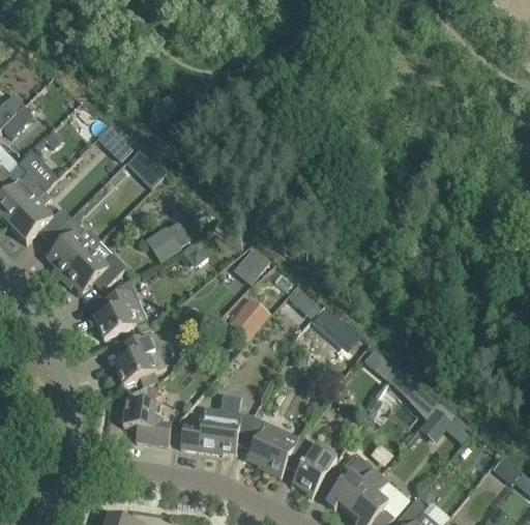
[(0,129),(2,127),(16,114),(4,103),(0,107),(0,129)]
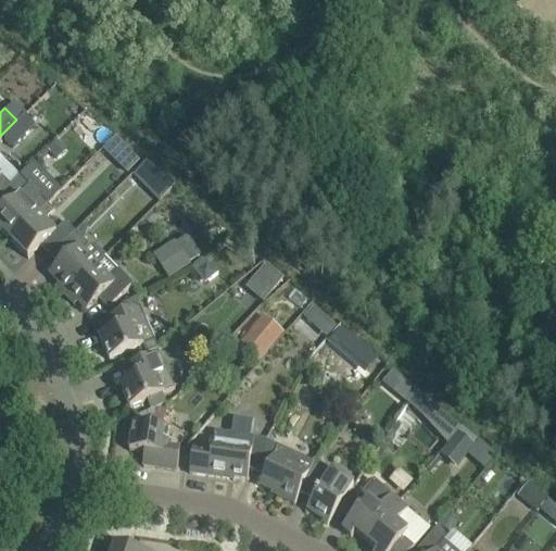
[(16,120),(2,134),(13,145),(36,123),(25,112),(23,113),(16,120)]
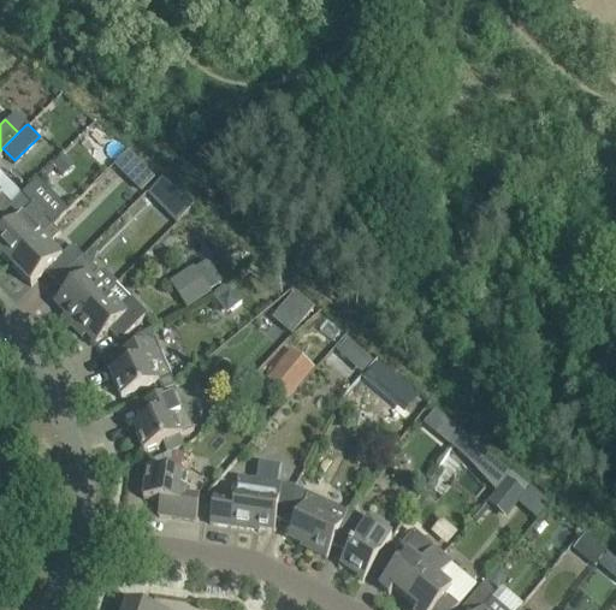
[(128,148),(114,163),(132,179),(141,189),(154,175),(155,175),(128,148)]
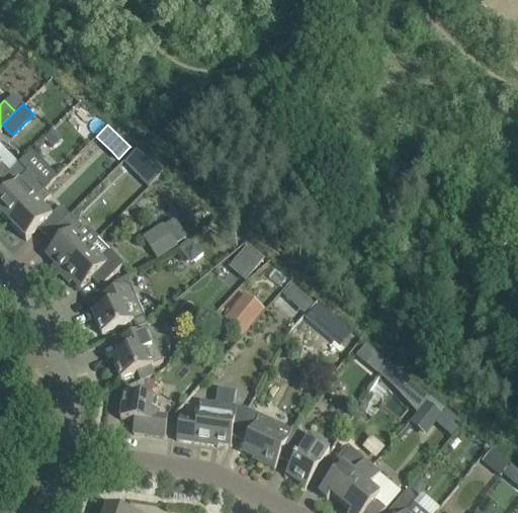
[(18,161),(0,141),(0,178),(10,169),(18,161)]
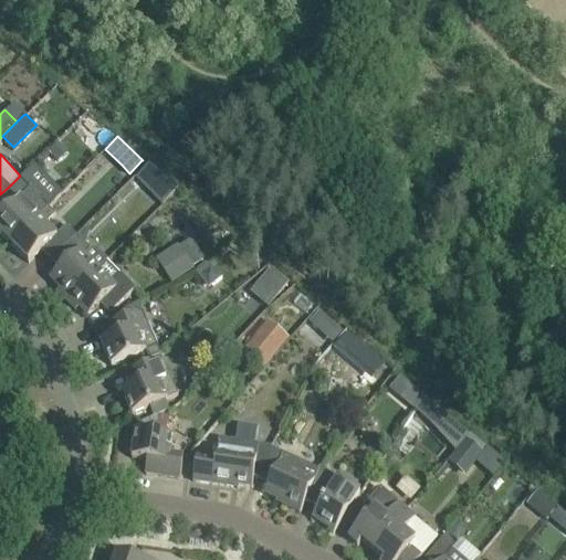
[(0,214),(0,229),(11,241),(49,203),(42,197),(45,193),(32,181),(29,185),(20,176),(11,185),(0,194),(0,207),(3,211),(0,214)]
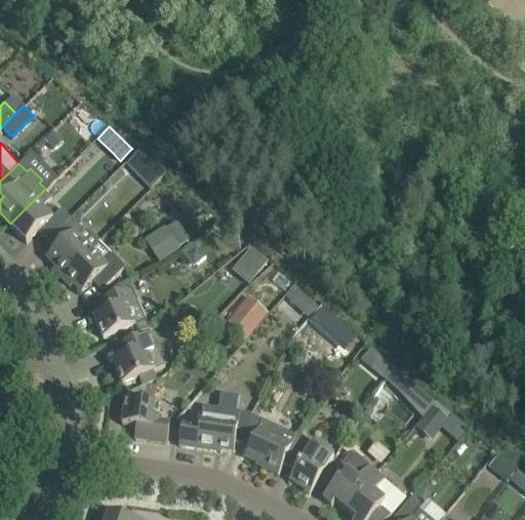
[(156,164),(142,178),(151,188),(166,172),(156,164)]
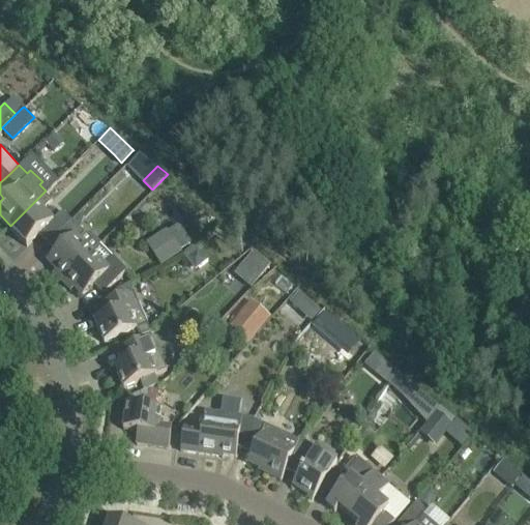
[(117,181),(106,193),(127,212),(138,201),(117,181)]
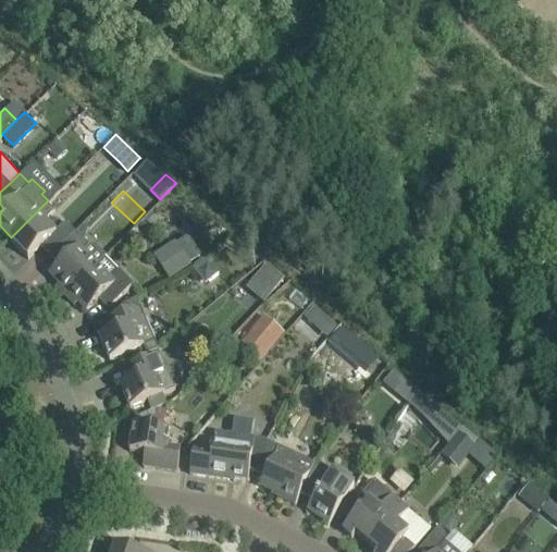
[(40,243),(50,253),(75,228),(65,218),(56,228),(46,217),(54,207),(48,200),(11,237),(28,255),(40,243)]
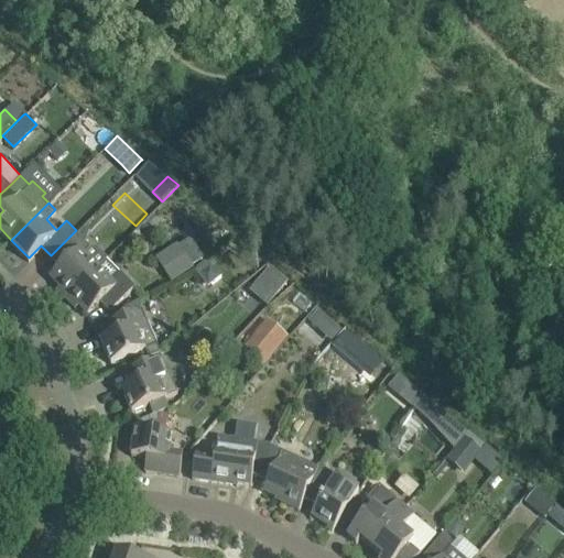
[(62,292),(66,296),(106,256),(107,255),(95,244),(90,245),(76,230),(51,255),(61,265),(51,274),(65,288),(62,292)]
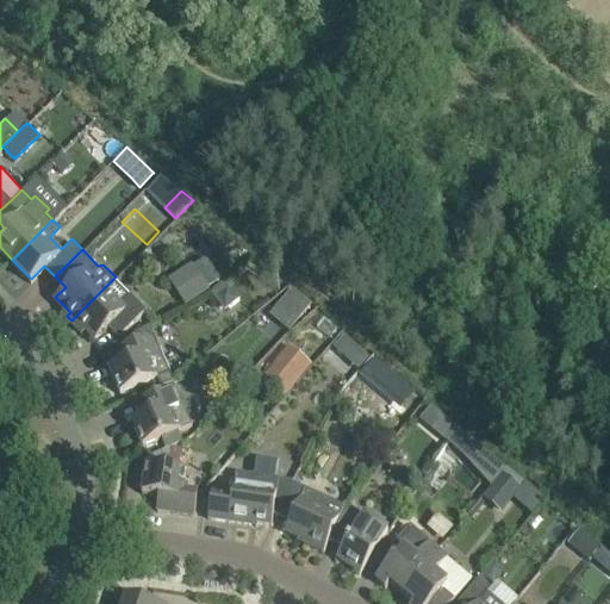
[(210,287),(192,260),(169,274),(186,303),(210,287)]
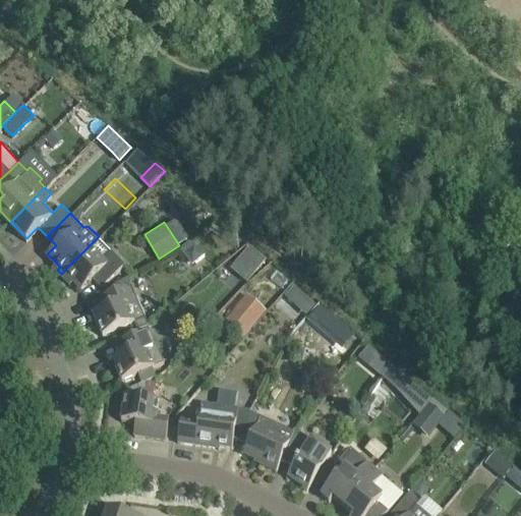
[(98,237),(61,274),(65,277),(67,275),(80,288),(92,276),(101,285),(124,263),(111,248),(110,249),(98,237)]
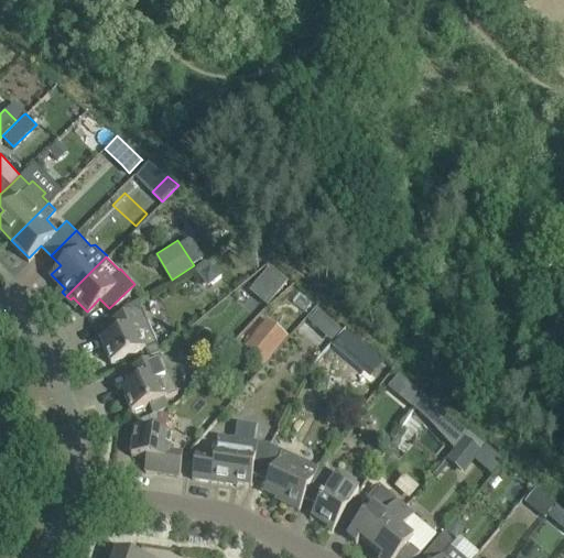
[(270,264),(250,288),(268,303),(288,279),(270,264)]
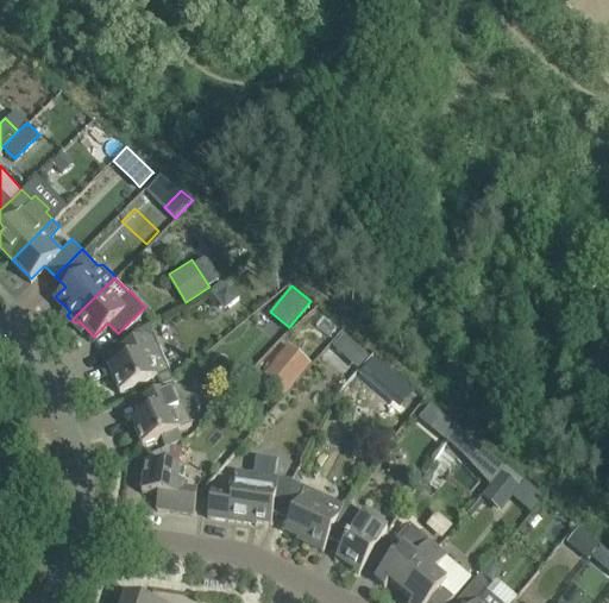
[(152,330),(138,335),(117,345),(123,358),(108,364),(120,390),(157,375),(162,384),(174,379),(152,330)]
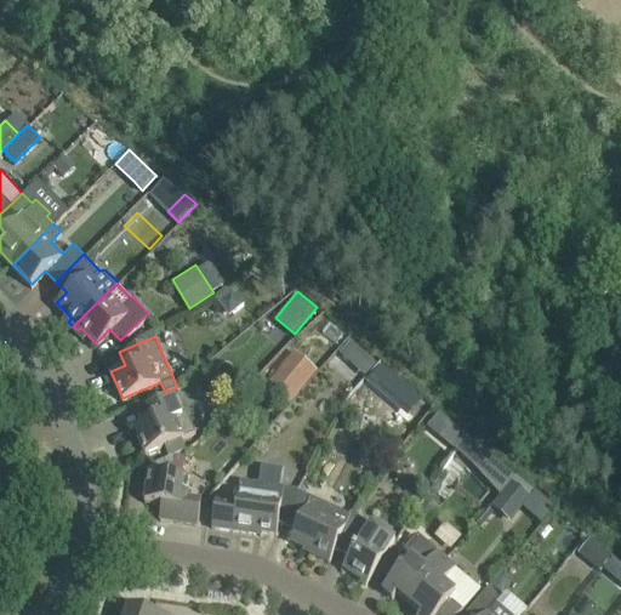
[(351,339),(340,351),(348,358),(359,346),(351,339)]
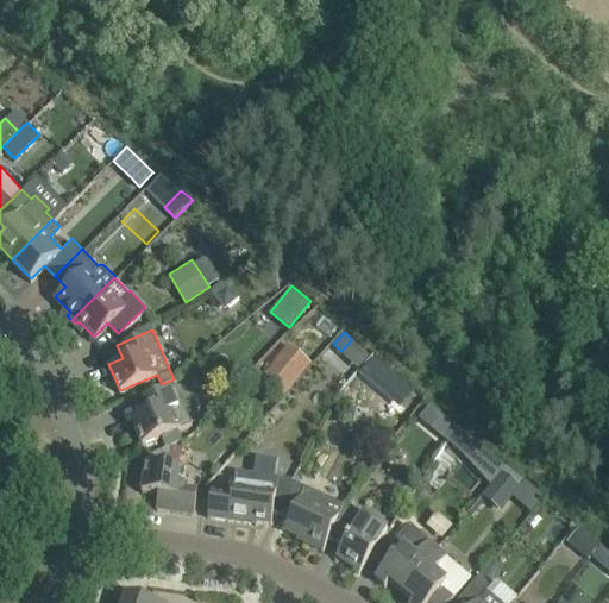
[(313,360),(289,341),(262,374),(287,394),(313,360)]
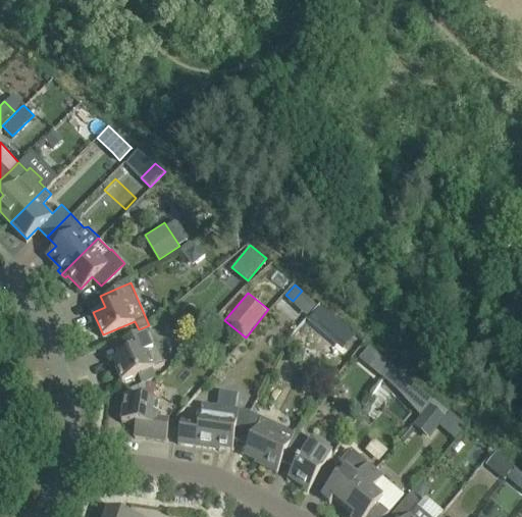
[(280,326),(288,331),(293,325),(272,310),(261,324),(275,334),(280,326)]
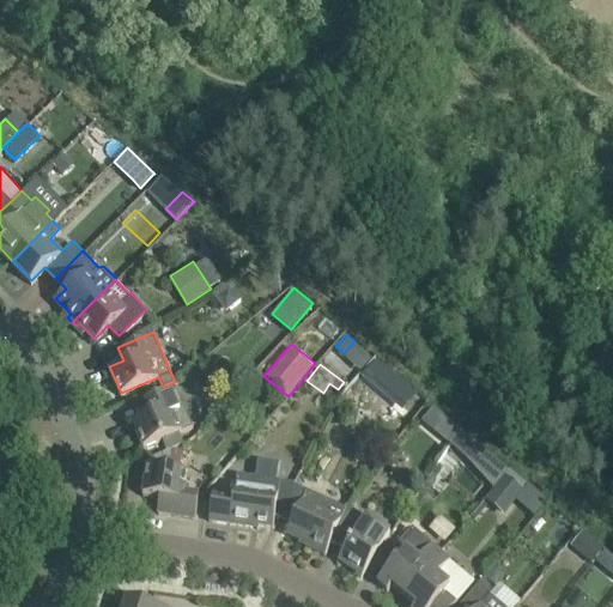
[(177,386),(162,392),(140,400),(146,413),(132,419),(144,445),(163,438),(167,448),(183,441),(178,431),(192,425),(177,386)]
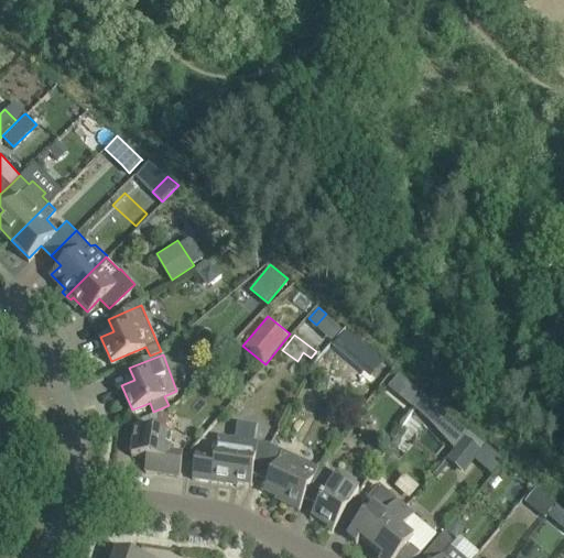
[(399,372),(388,385),(412,404),(422,392),(399,372)]
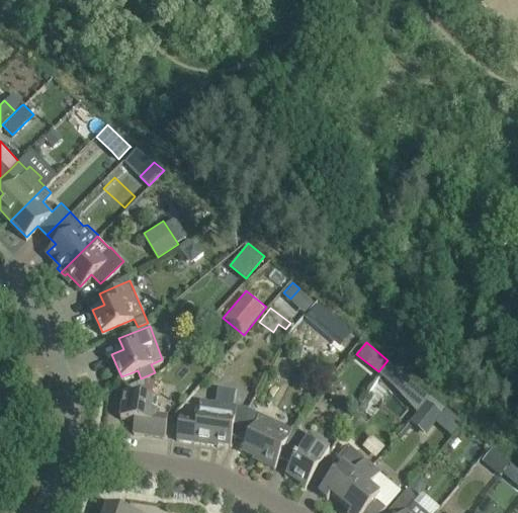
[(391,378),(399,368),(391,361),(382,372),(391,378)]
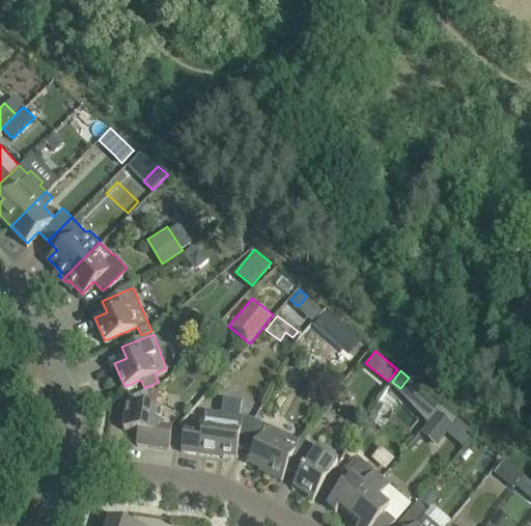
[(238,444),(241,446),(254,418),(255,416),(239,413),(242,398),(223,395),(221,411),(205,408),(202,425),(185,422),(182,448),(223,454),(224,452),(236,454),(238,444)]
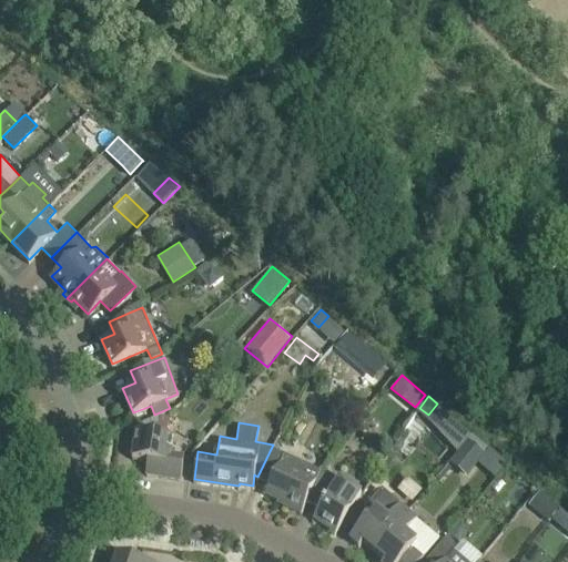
[(173,436),(159,433),(137,430),(132,456),(148,459),(145,471),(181,477),(184,455),(171,452),(173,436)]
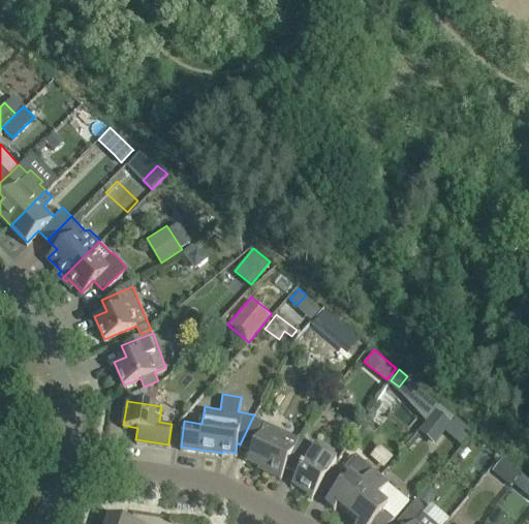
[(439,403),(418,428),(435,442),(456,417),(439,403)]
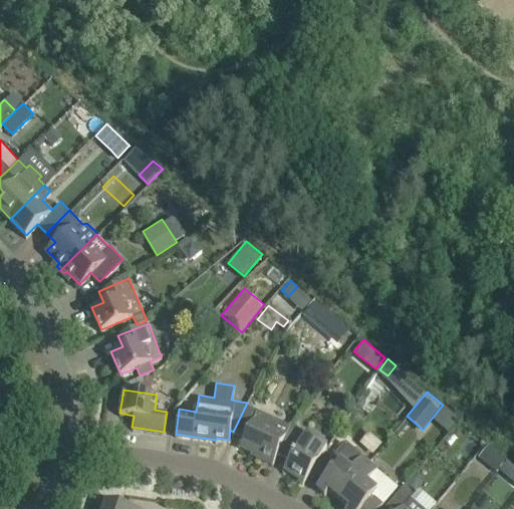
[(273,462),(277,453),(290,424),(289,424),(246,405),(233,432),(244,437),(240,445),(251,451),(251,452),(273,462)]
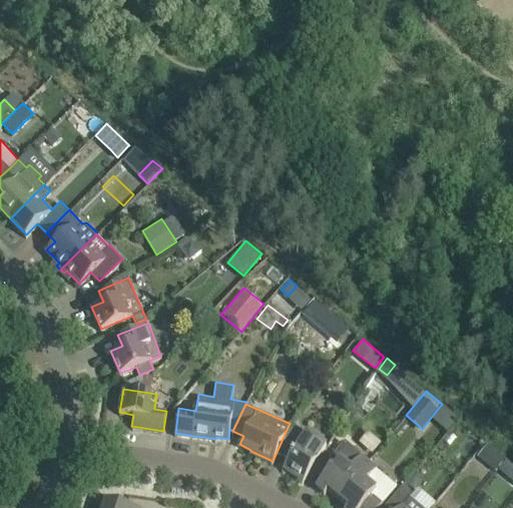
[(407,419),(389,439),(405,454),(423,434),(407,419)]
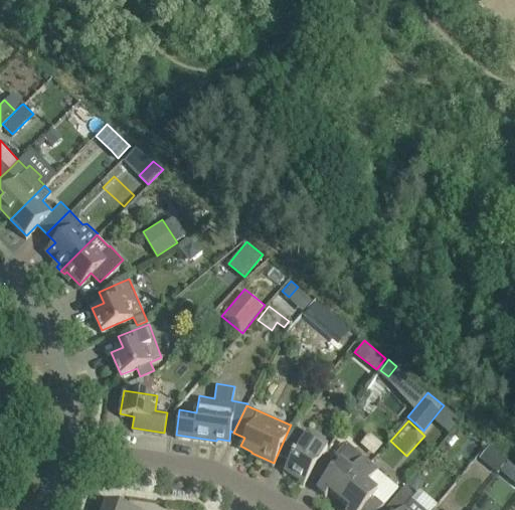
[(291,421),(290,425),(291,425),(278,454),(290,460),(285,468),(300,478),(299,480),(304,483),(328,447),(291,421)]
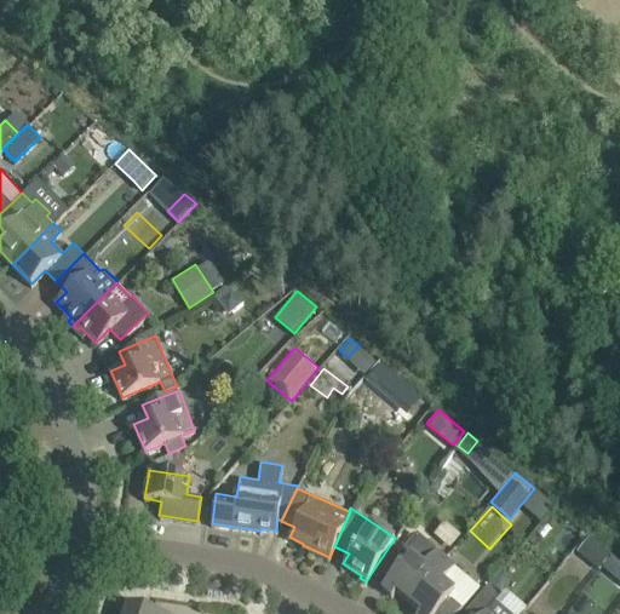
[(396,589),(409,600),(445,556),(415,532),(399,552),(394,549),(374,571),(386,580),(382,586),(392,595),(396,589)]
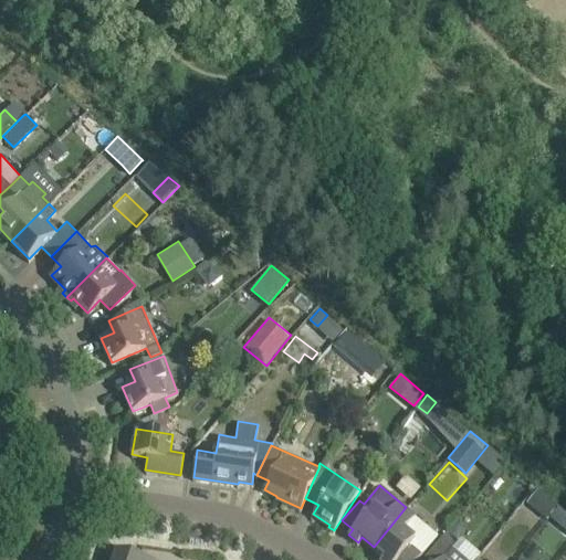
[(558,505),(549,516),(555,520),(564,509),(558,505)]
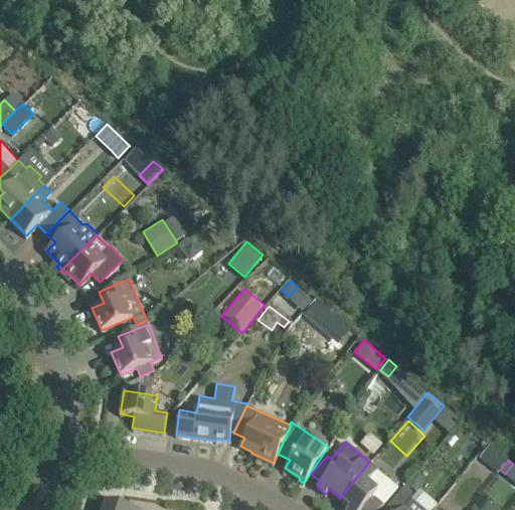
[(369,462),(340,498),(350,506),(346,509),(377,509),(398,485),(369,462)]
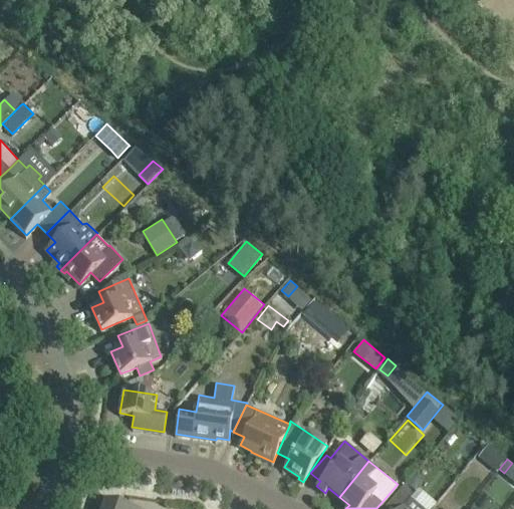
[(427,508),(412,496),(407,502),(396,493),(381,508),(427,508)]
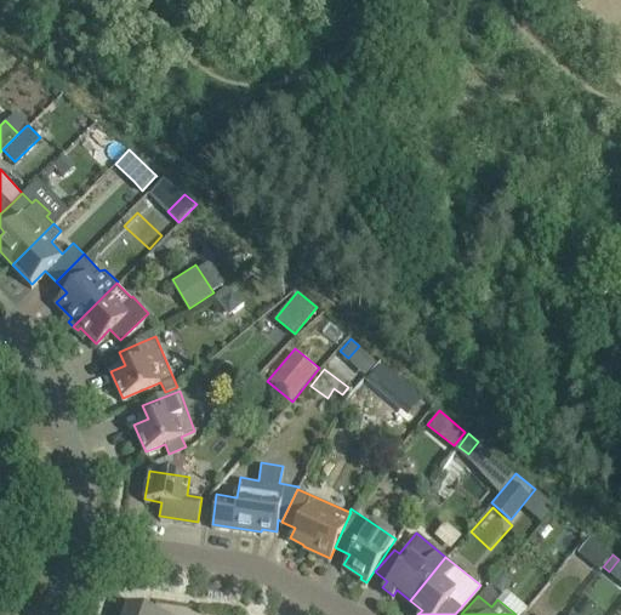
[(124,614),(165,614),(130,603),(129,610),(126,609),(124,614)]
